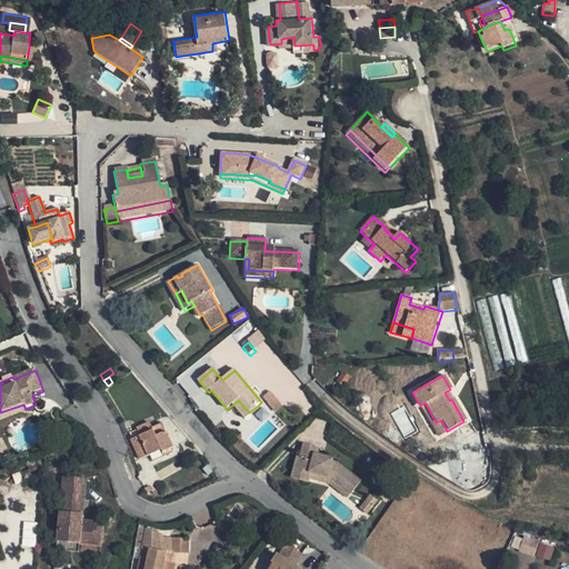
[(272,395),(265,400),(271,408),(278,402),(272,395)]
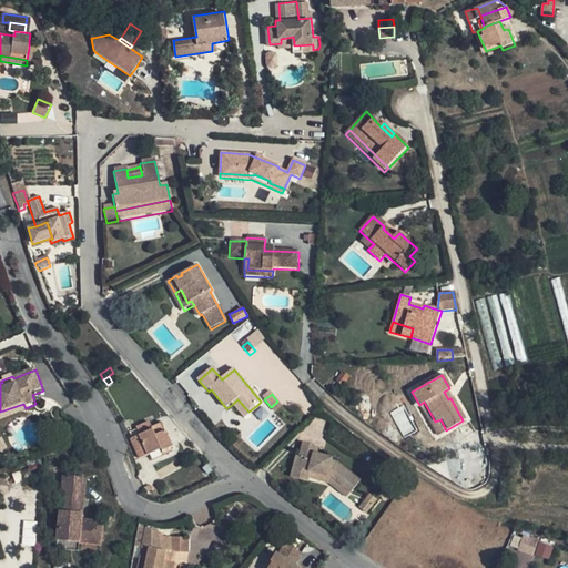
[(372,398),(362,398),(362,419),(372,419),(372,398)]
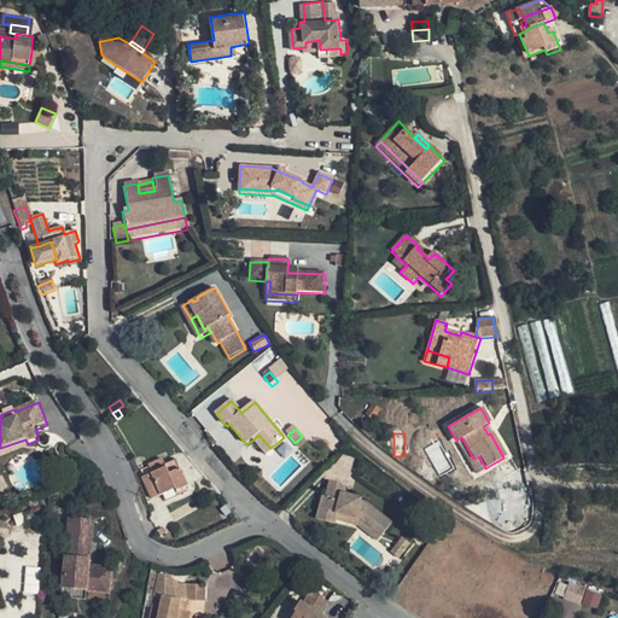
[(267,456),(273,452),(270,448),(258,435),(254,439),(267,456)]
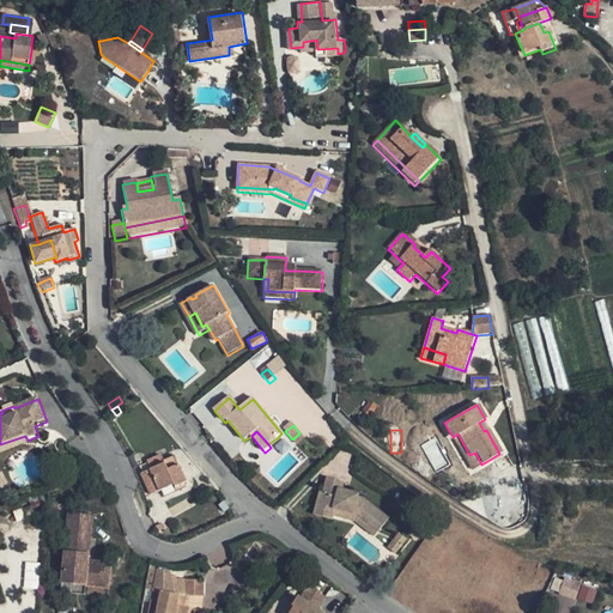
[(299,434),(292,439),(298,447),(305,441),(299,434)]
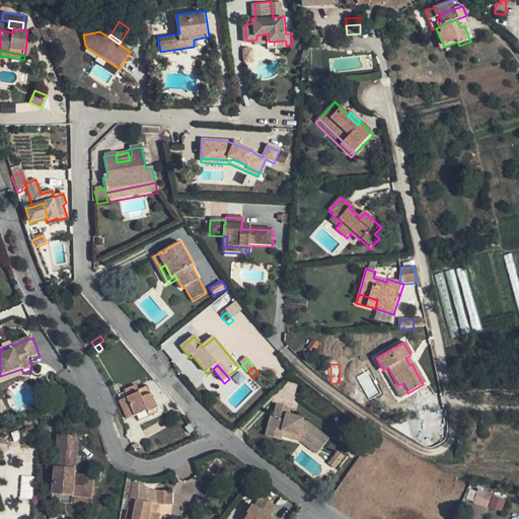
[(383,370),(398,398),(408,393),(402,383),(397,385),(387,367),(383,370)]
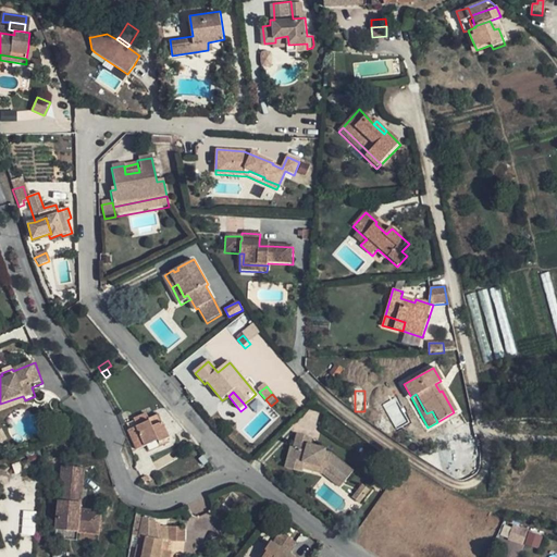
[(23,396),(0,404),(0,412),(26,404),(25,400),(23,396)]
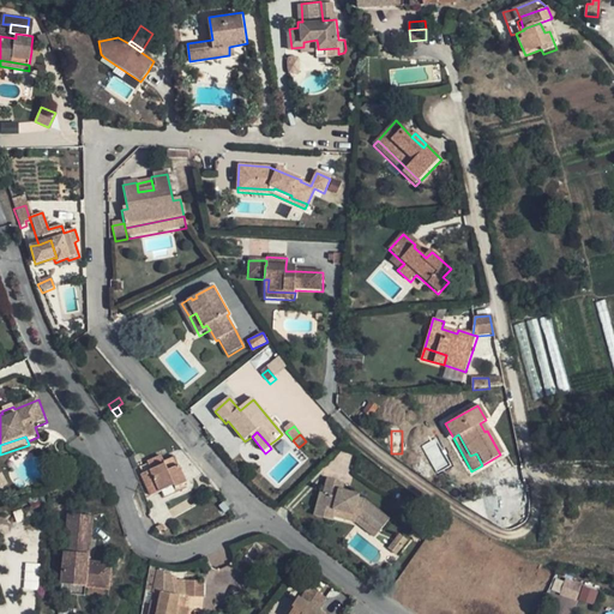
[(148,462),(151,469),(164,464),(163,462),(161,456),(148,462)]
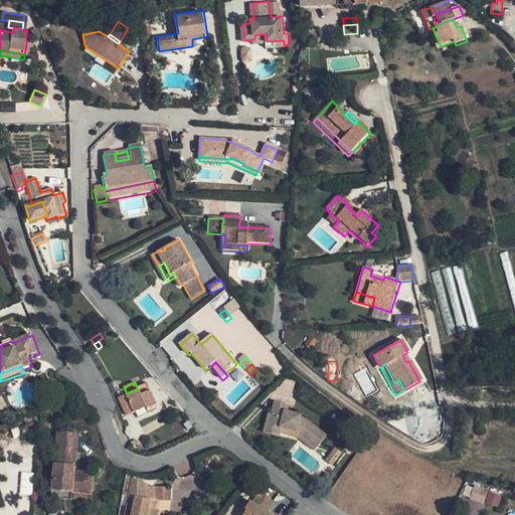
[(118,397),(125,415),(145,406),(146,409),(156,405),(146,383),(137,387),(138,389),(127,393),(118,397)]
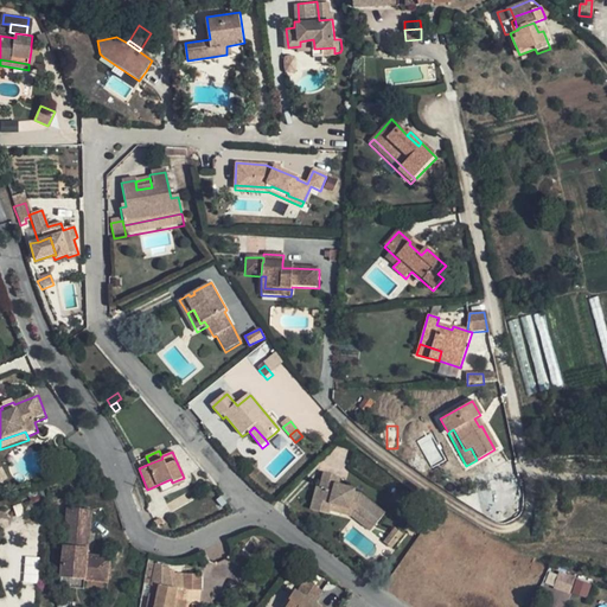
[(407,460),(420,468),(423,464),(410,454),(407,460)]
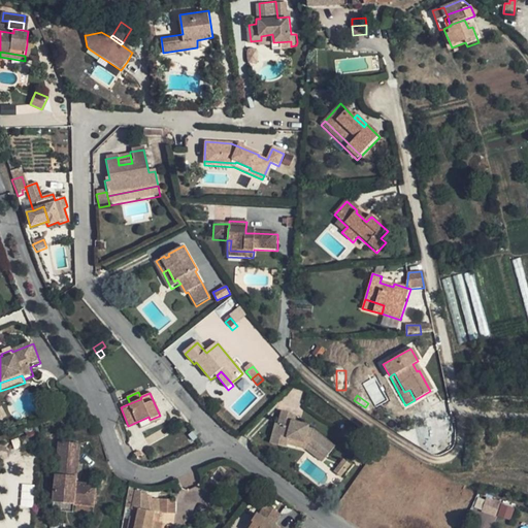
[(278,426),(290,428),(292,422),(292,419),(293,416),(282,413),(278,426)]
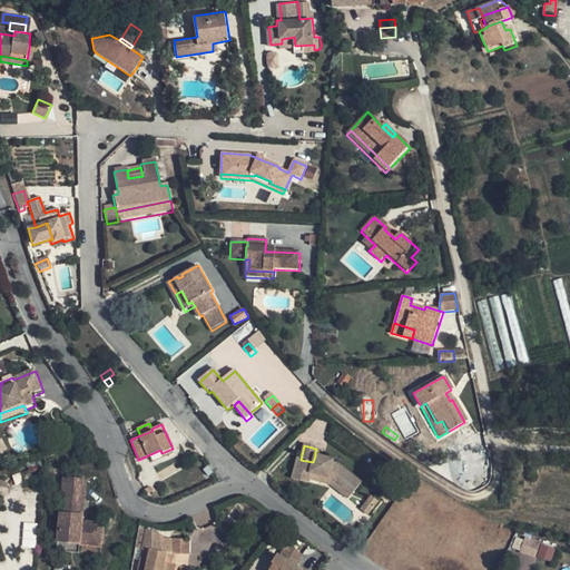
[(323,459),(315,455),(313,462),(310,473),(333,480),(352,494),(361,483),(338,465),(332,464),(332,461),(323,459)]
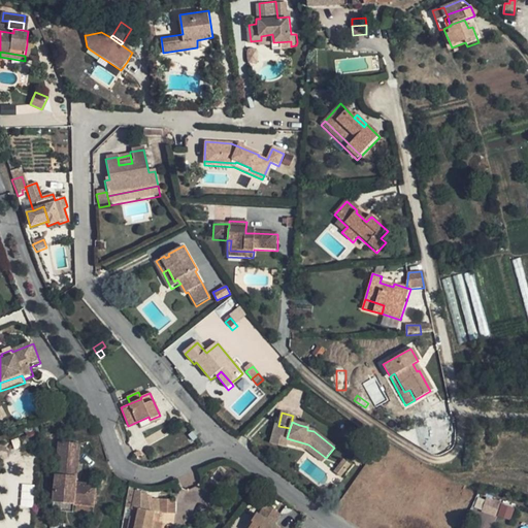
[(278,426),(275,425),(270,444),(285,448),(286,444),(287,438),(290,428),(278,426)]
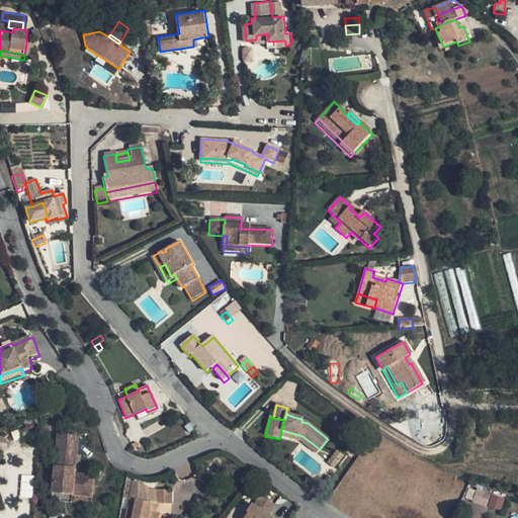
[(189,426),(184,430),(189,436),(194,432),(189,426)]
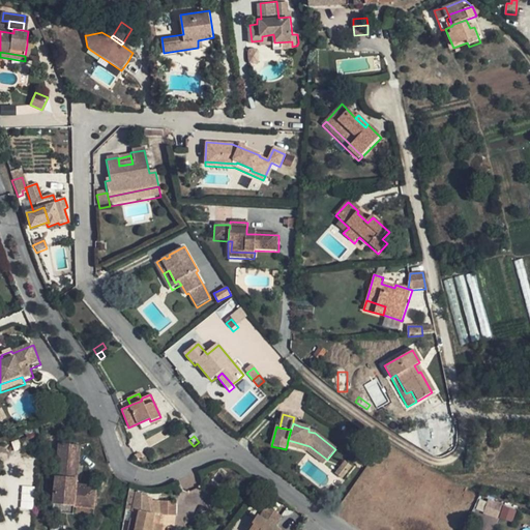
[(310,446),(288,440),(287,446),(305,452),(323,465),(327,460),(310,446)]
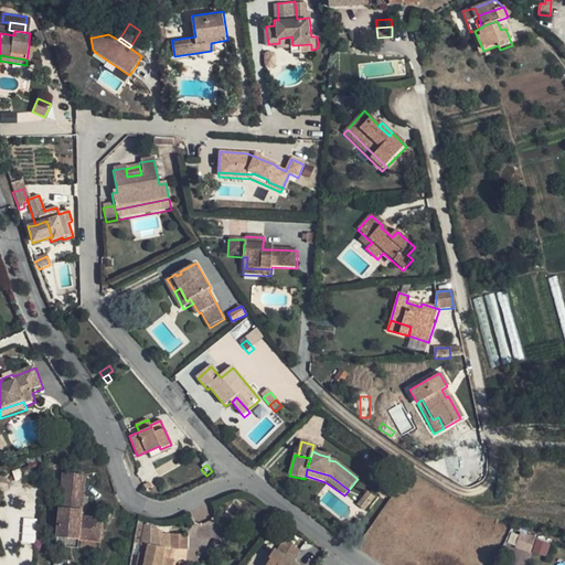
[(82,518),(85,476),(63,475),(57,539),(80,541),(102,542),(104,519),(82,518)]
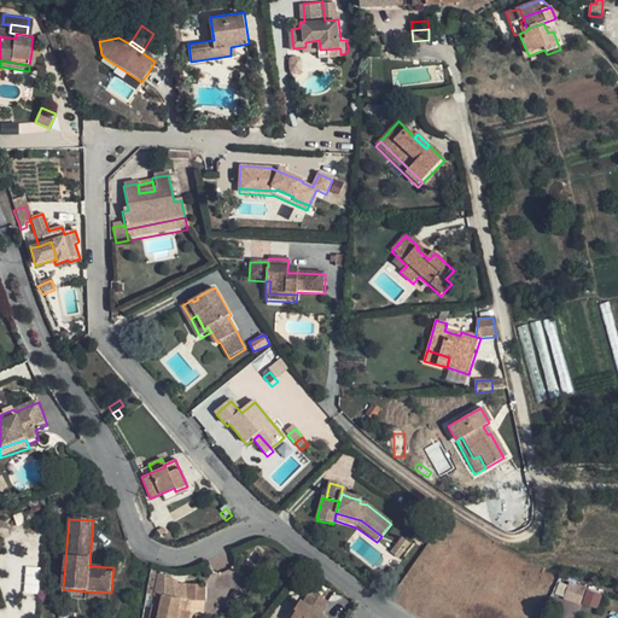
[(392,554),(400,560),(410,546),(403,540),(392,554)]
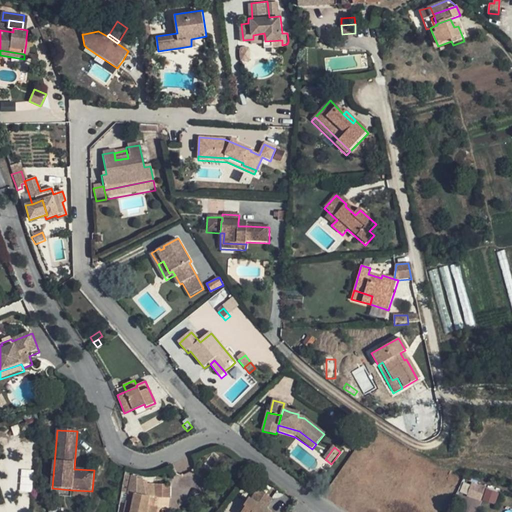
[(20,469),(21,491),(32,491),(32,469),(20,469)]
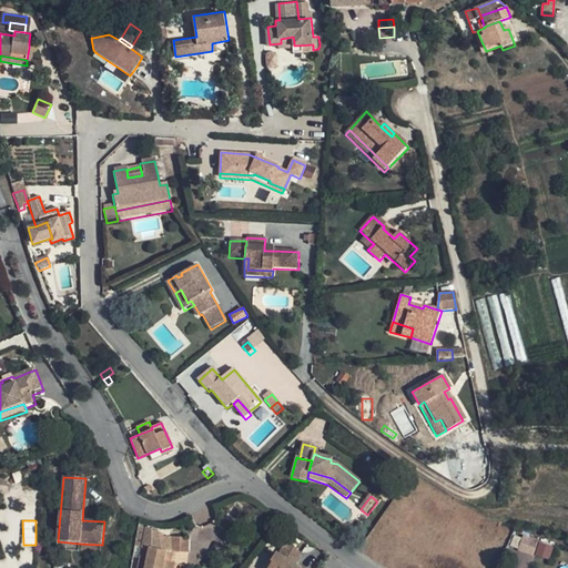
[(162,567),(164,560),(166,550),(161,549),(158,529),(145,527),(142,546),(150,547),(148,557),(141,556),(138,567),(162,567)]
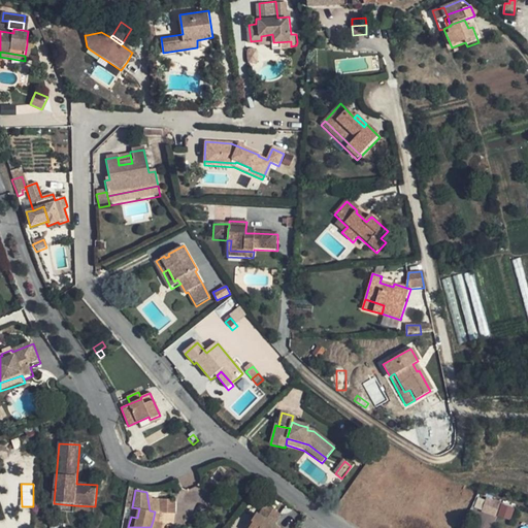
[(175,497),(159,498),(160,512),(176,510),(175,497)]
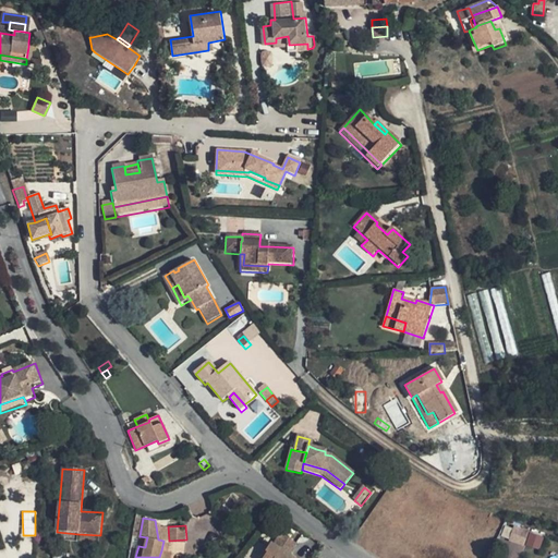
[(509,541),(524,545),(529,530),(512,525),(509,541)]
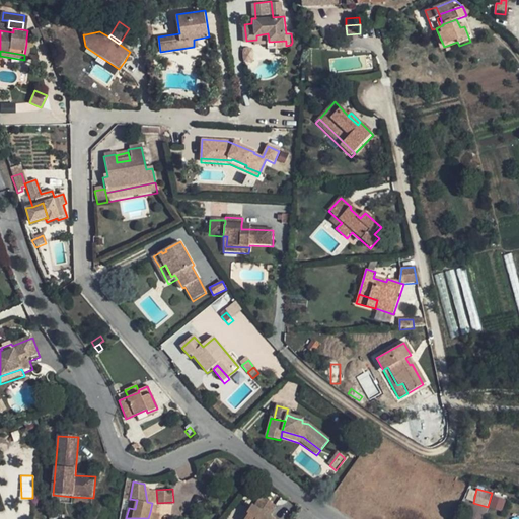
[(489,507),(501,511),(506,499),(493,494),(489,507)]
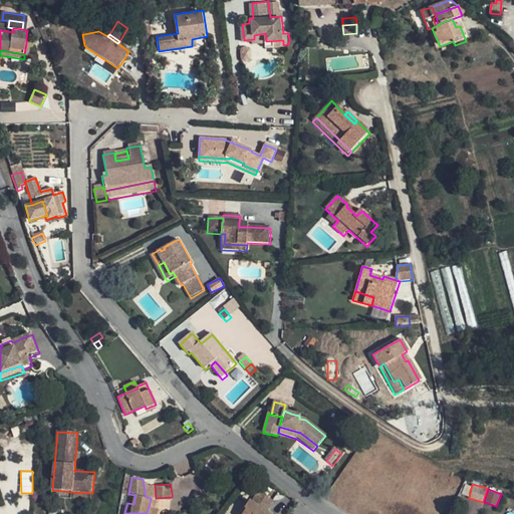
[(72,492),(52,490),(52,497),(58,498),(72,499),(72,492)]
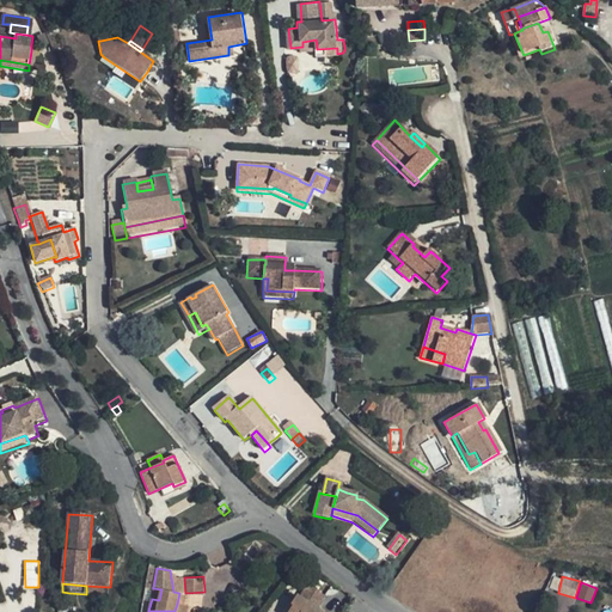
[(317,611),(325,599),(308,588),(299,600),(298,599),(291,609),(293,610),(291,611),(317,611)]
